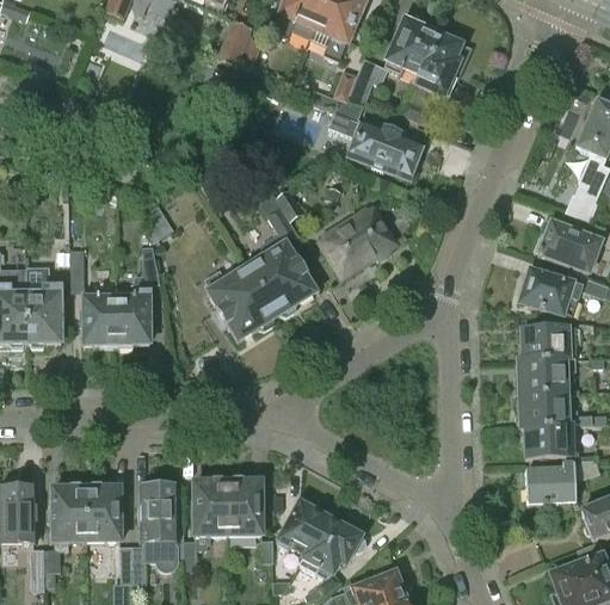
[(0,11),(26,22),(30,11),(4,0),(0,8),(0,11)]
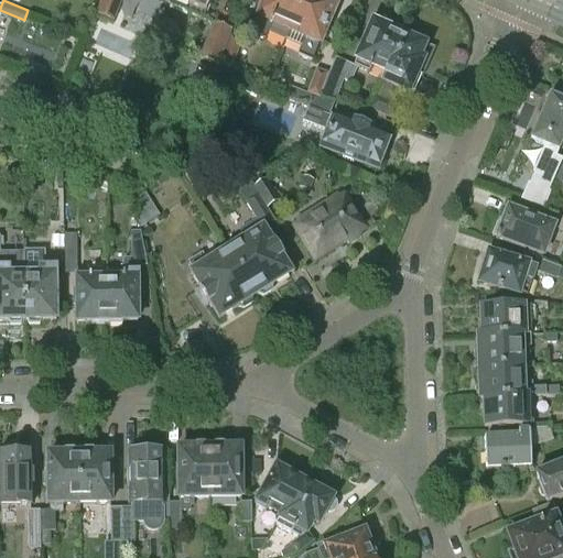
[(100,0),(96,10),(115,18),(120,0),(100,0)]
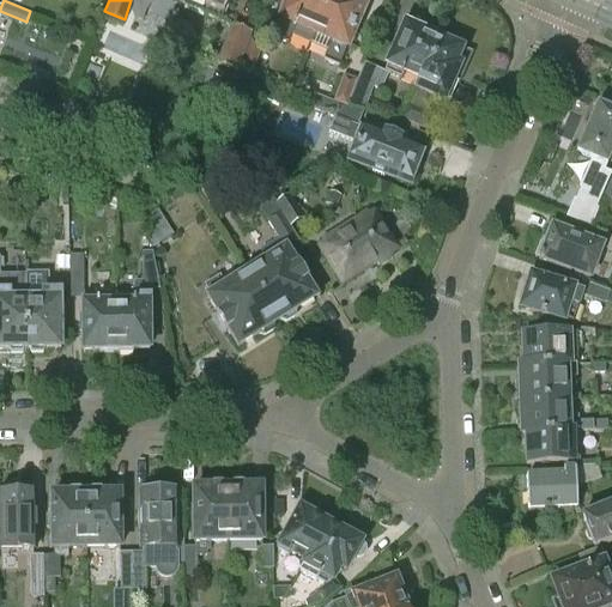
[(185,0),(185,1),(222,17),(229,0),(185,0)]
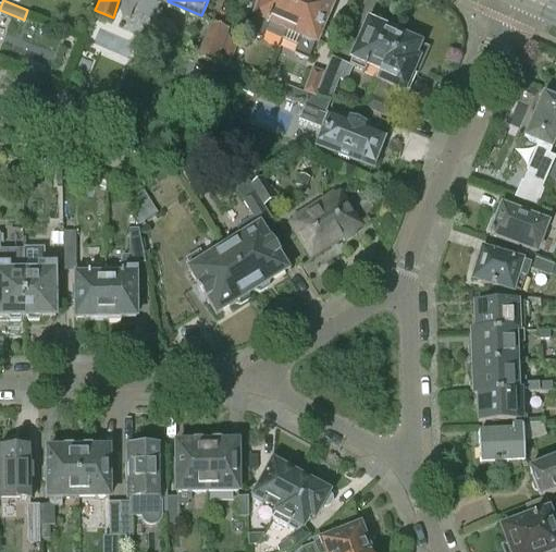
[(266,29),(282,36),(296,0),(261,0),(248,31),(262,36),(266,29)]
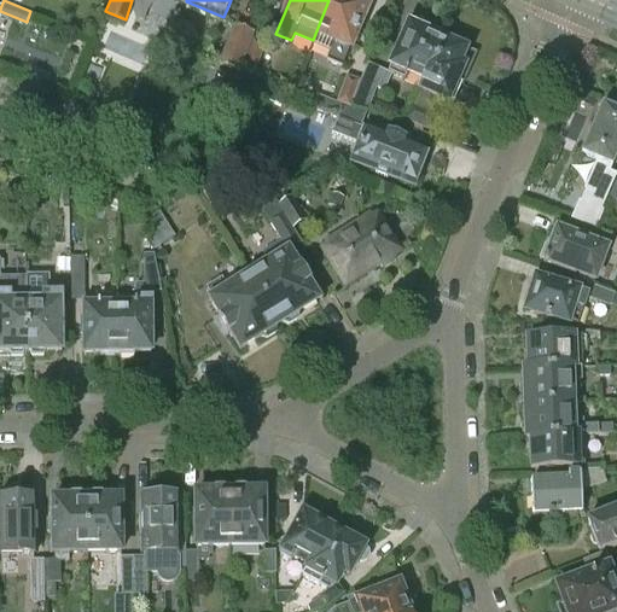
[(329,0),(313,40),(331,48),(327,57),(342,63),(368,1),(366,0),(329,0)]
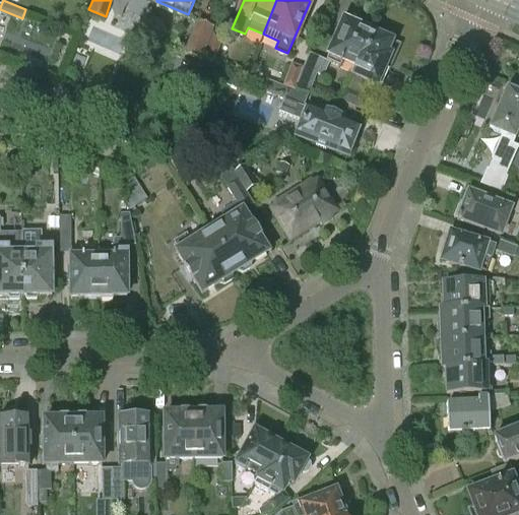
[(295,87),(308,92),(310,88),(311,89),(317,70),(325,74),(332,59),(340,63),(343,57),(357,63),(371,28),(370,23),(360,19),(354,21),(344,17),(327,57),(310,49),(304,64),(295,87)]
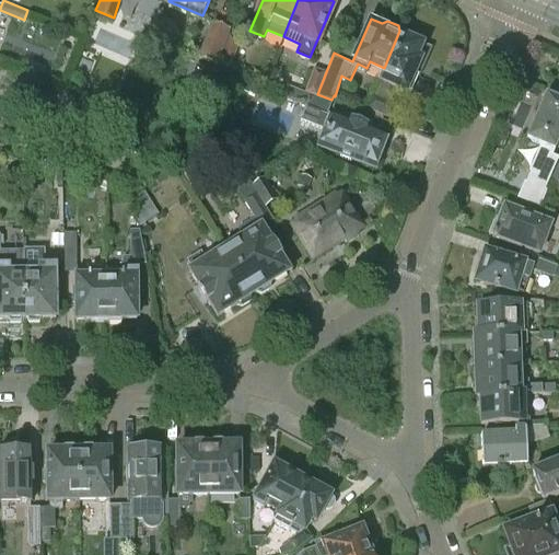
[(218,60),(220,55),(229,30),(230,31),(231,26),(212,20),(199,54),(218,60)]
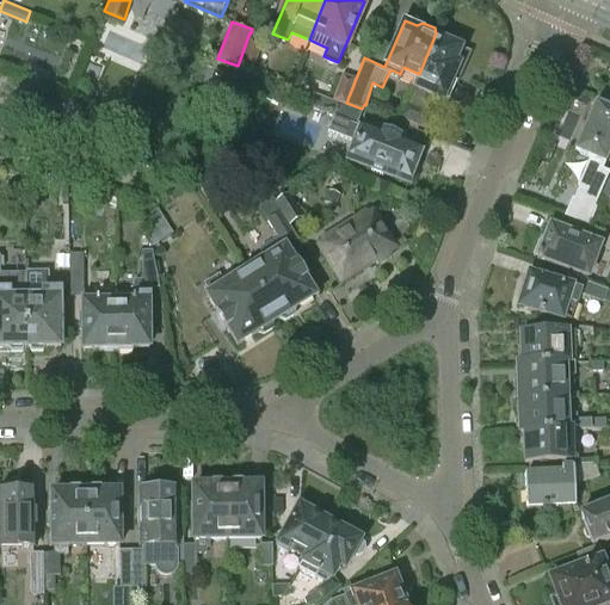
[(264,38),(251,34),(250,32),(240,60),(253,65),(264,38)]
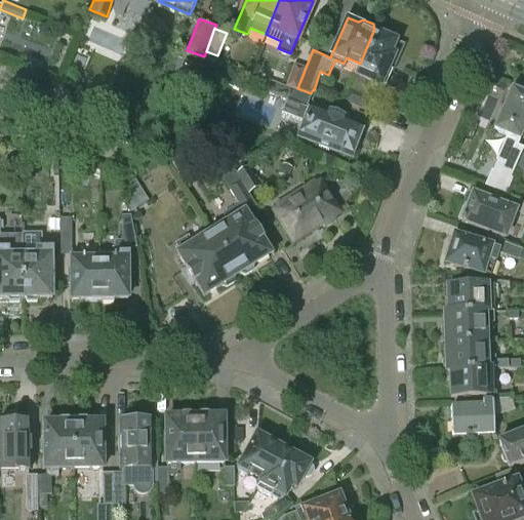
[(374,29),(360,64),(356,72),(386,85),(393,67),(389,65),(394,52),(391,50),(396,38),(374,29)]
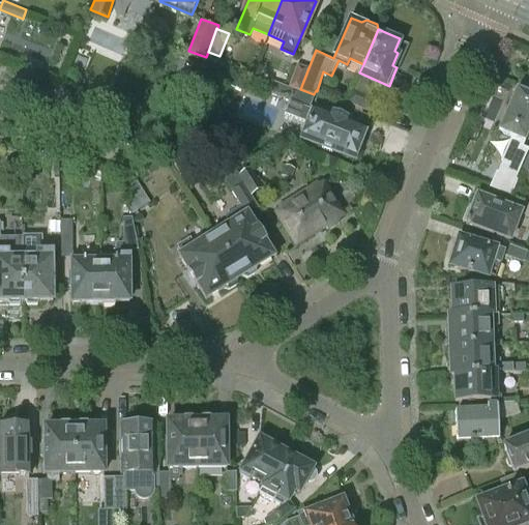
[(289,84),(300,89),(310,65),(297,61),(289,84)]
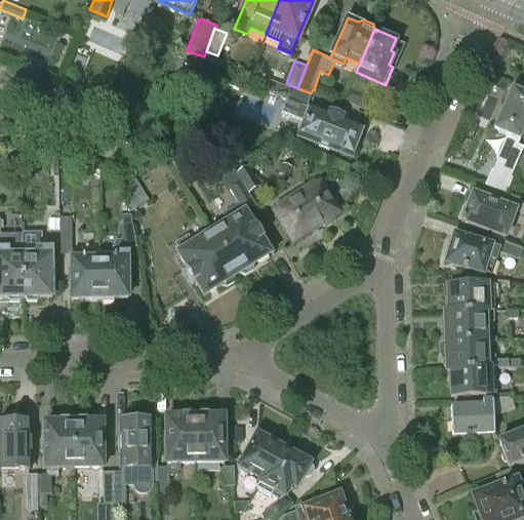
[(297,88),(286,83),(267,76),(263,87),(299,103),(296,112),(307,116),(299,133),(352,153),(362,126),(344,119),(345,117),(328,111),(327,113),(307,105),(311,93),(297,88)]
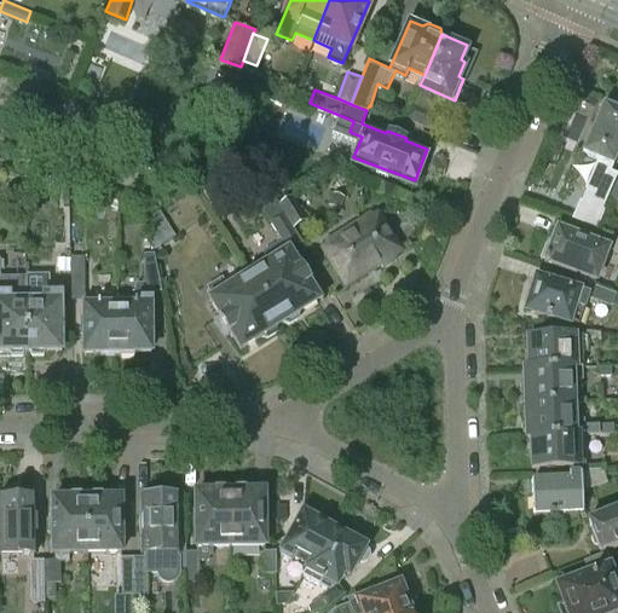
[(617,169),(611,167),(617,151),(617,107),(604,100),(583,149),(599,156),(584,186),(607,196),(617,173),(617,169)]
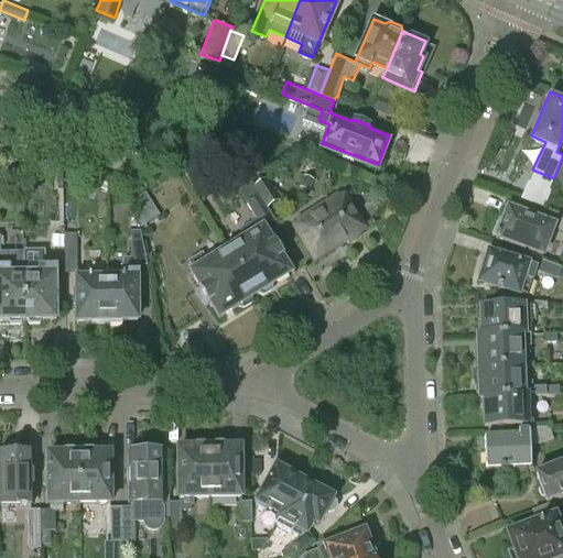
[(377,93),(371,106),(390,113),(396,100),(377,93)]
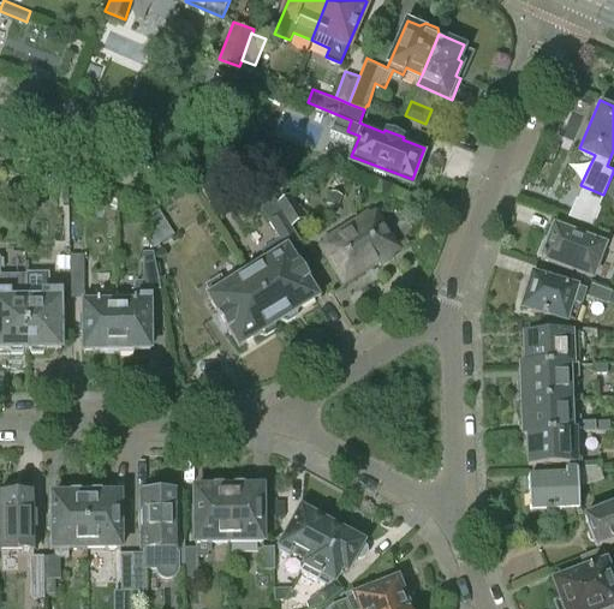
[(234,114),(224,111),(216,130),(227,133),(234,114)]
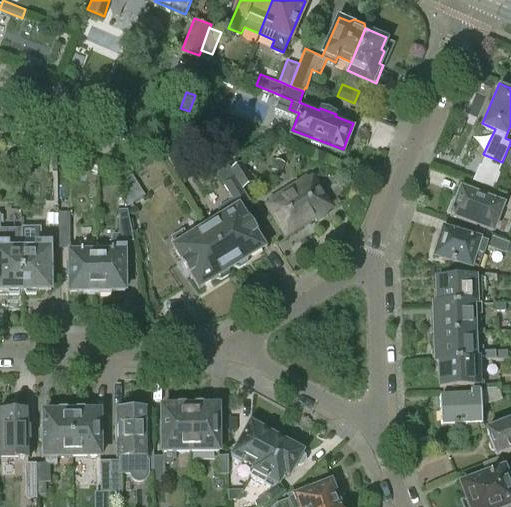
[(60,129),(55,143),(67,148),(72,134),(60,129)]
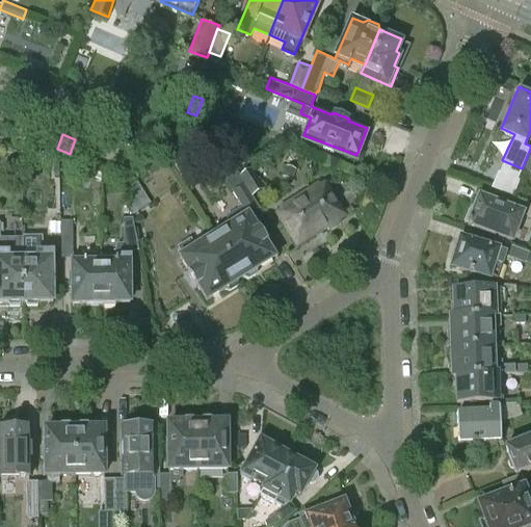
[(286,162),(283,174),(292,178),(296,166),(286,162)]
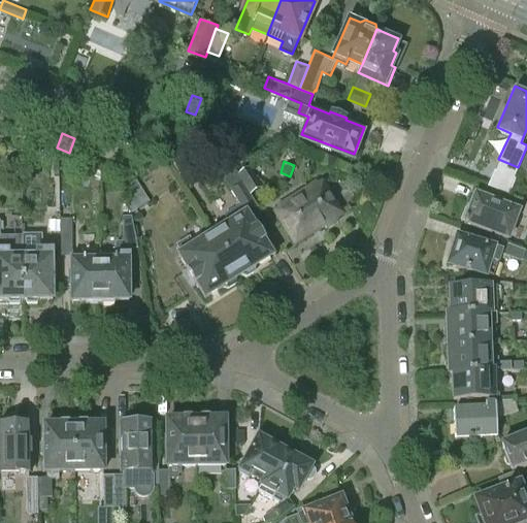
[(90,162),(86,170),(95,174),(98,166),(90,162)]
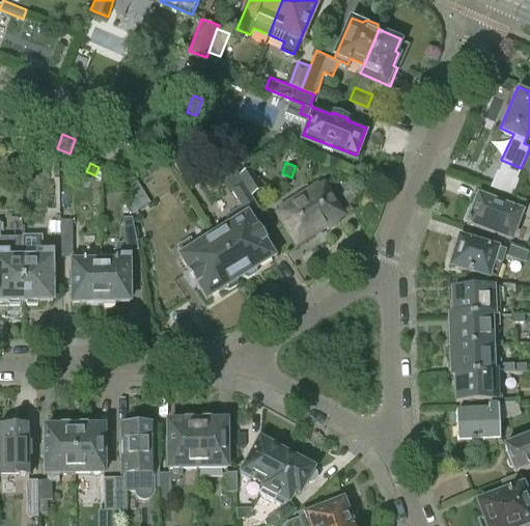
[(252,164),(239,172),(252,193),(265,185),(252,164)]
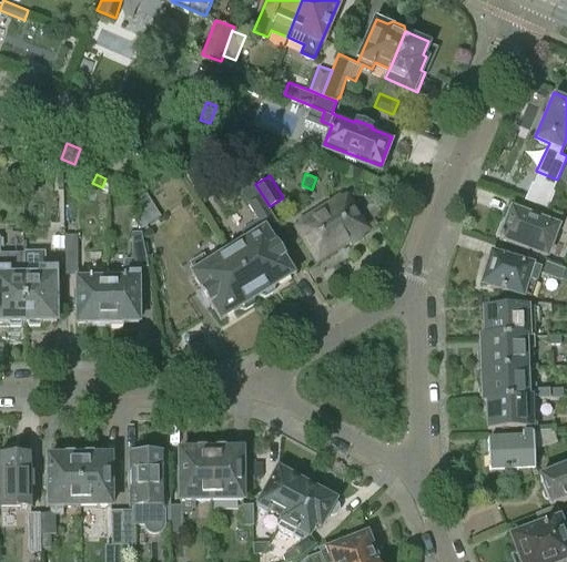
[(247,237),(229,248),(257,295),(261,292),(266,294),(274,289),(276,283),(293,272),(265,227),(279,220),(270,206),(255,184),(249,183),(240,188),(259,217),(241,227),(247,237)]
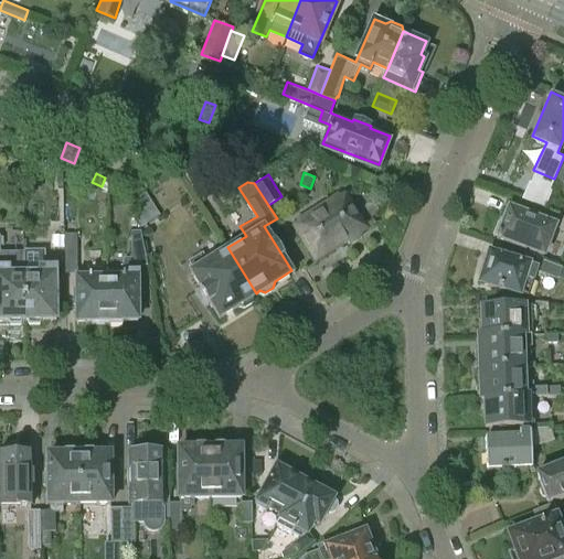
[(135,196),(140,224),(160,212),(146,189),(135,196)]
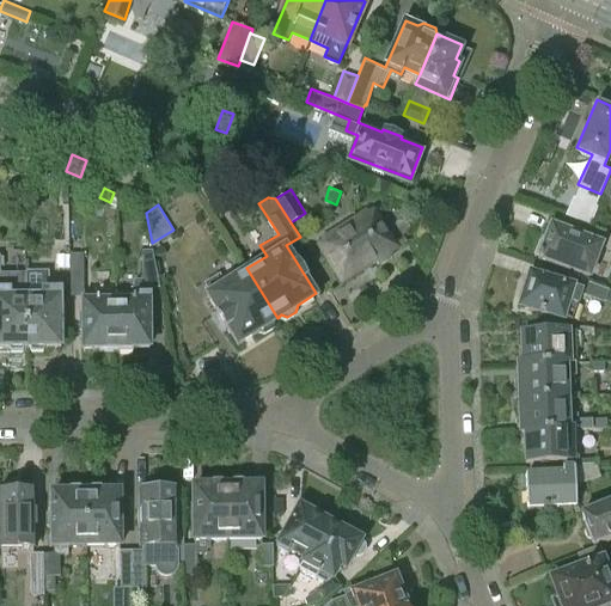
[(324,240),(321,242),(343,277),(374,257),(376,259),(391,250),(390,248),(396,244),(373,208),(370,212),(367,207),(322,236),(324,240)]
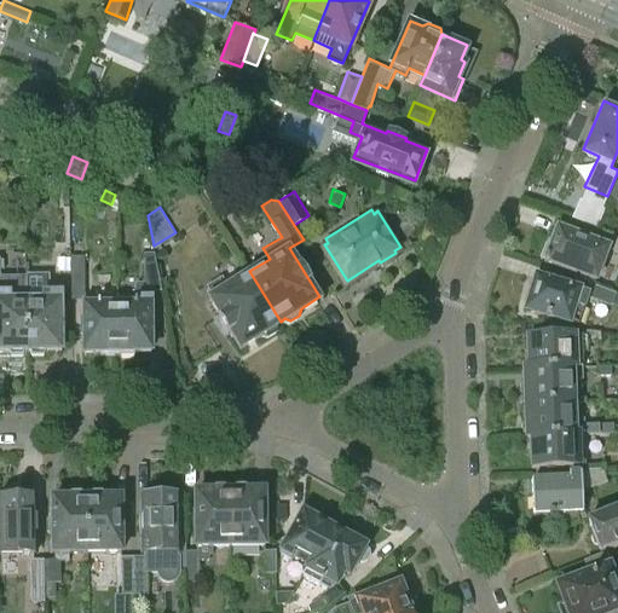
[(548,237),(542,253),(546,254),(544,258),(596,278),(610,244),(558,225),(552,238),(548,237)]
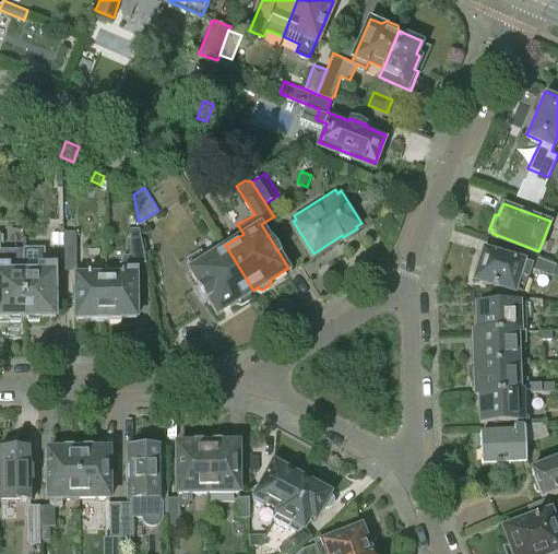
[(107,314),(108,314),(108,318),(122,318),(122,314),(137,314),(135,262),(146,260),(140,226),(130,226),(131,252),(122,252),(122,262),(107,262),(107,266),(106,266),(107,314)]
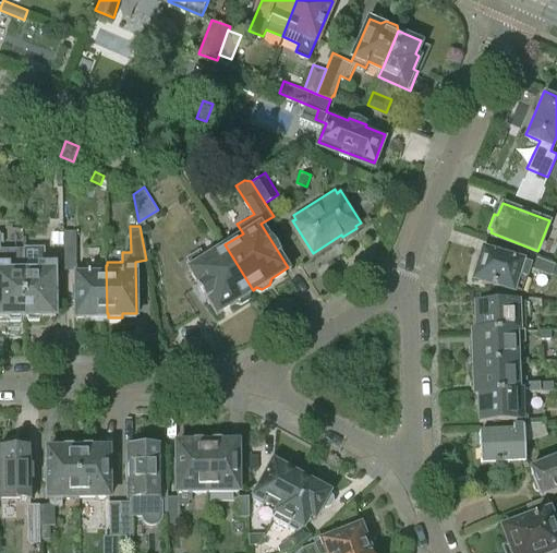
[(103,314),(107,313),(106,265),(76,266),(76,228),(64,228),(64,267),(76,267),(76,314),(91,314),(91,317),(103,316),(103,314)]
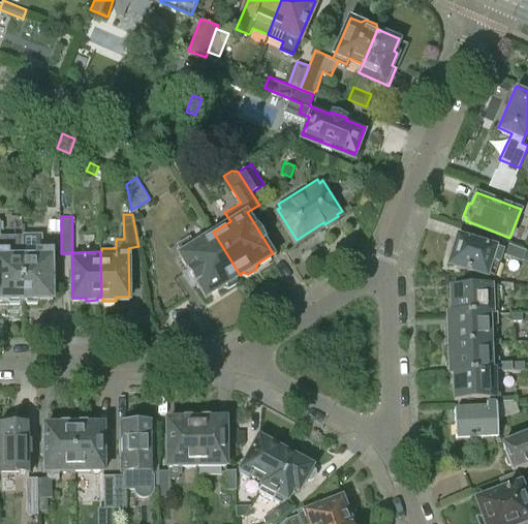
[(22,298),(24,298),(23,234),(0,234),(0,218),(0,217),(0,298),(7,299),(9,302),(21,302),(22,298)]
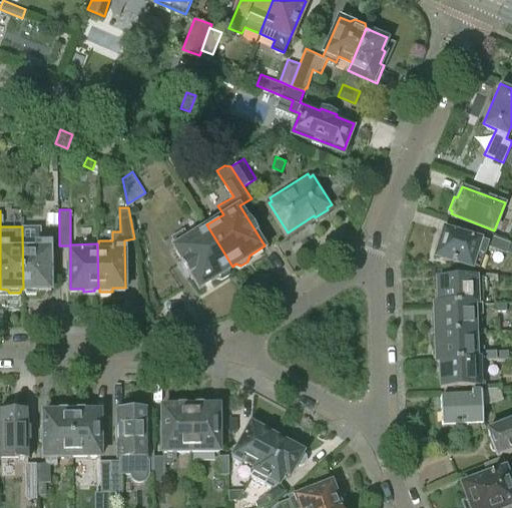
[(230,267),(232,267),(206,224),(188,235),(184,227),(172,234),(177,242),(173,244),(199,287),(217,276),(223,277),(229,273),(230,267)]
